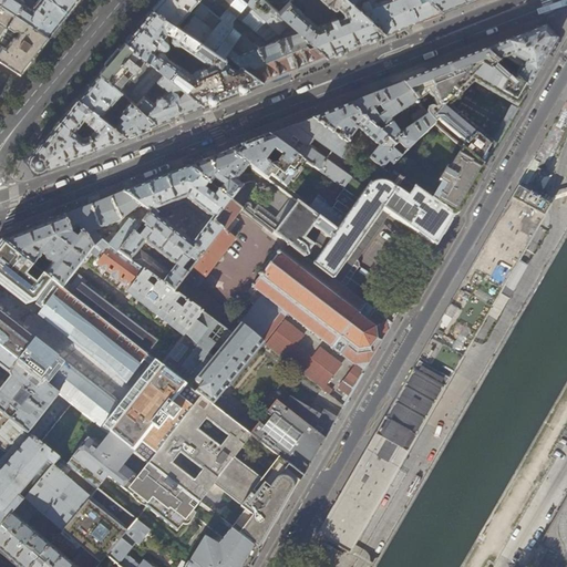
[(0,0),(0,4),(49,37),(58,26),(69,12),(53,0),(38,0),(35,2),(32,0),(24,0),(23,0),(0,0)]
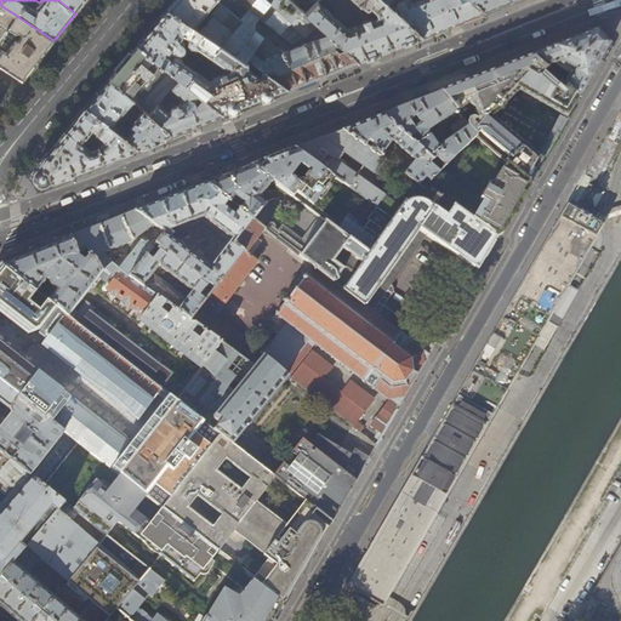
[(85,0),(58,0),(75,13),(85,0)]
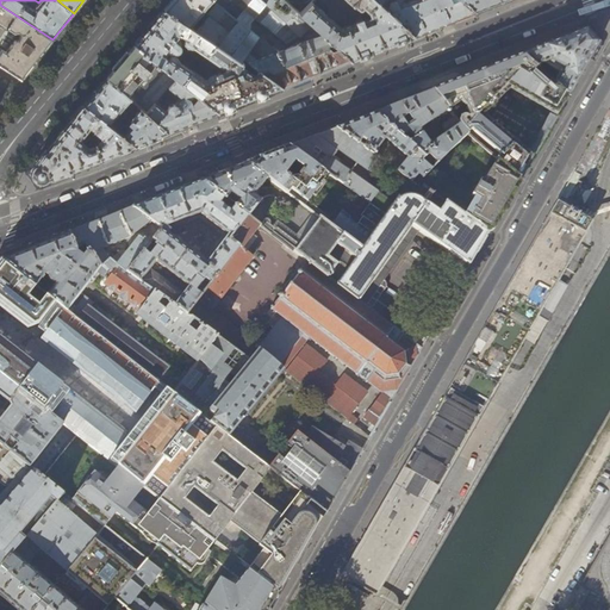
[(284,0),(172,0),(163,10),(215,44),(241,62),(243,58),(282,87),(316,74),(352,60),(338,49),(332,50),(328,47),(334,44),(300,14),(284,0)]
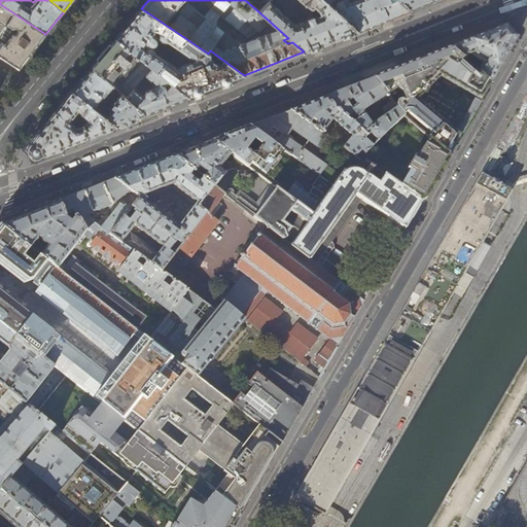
[(300,0),(305,4),(306,3),(310,7),(312,7),(314,7),(315,6),(320,10),(321,14),(314,16),(314,15),(308,18),(308,20),(295,24),(270,1),(259,12),(288,38),(292,42),(304,51),(315,47),(357,31),(335,8),(329,4),(324,0),(300,0)]
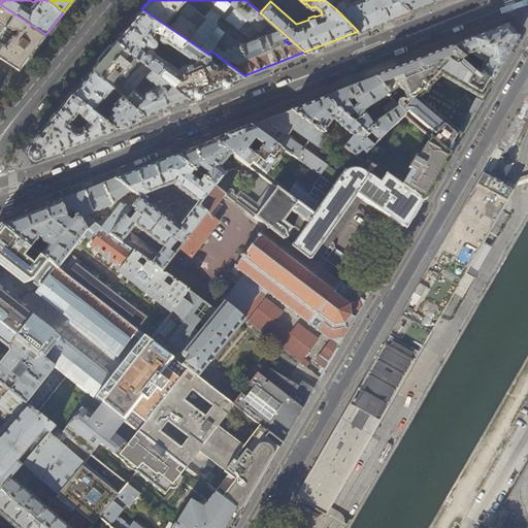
[(357,0),(335,8),(358,31),(385,21),(411,9),(399,0),(357,0)]
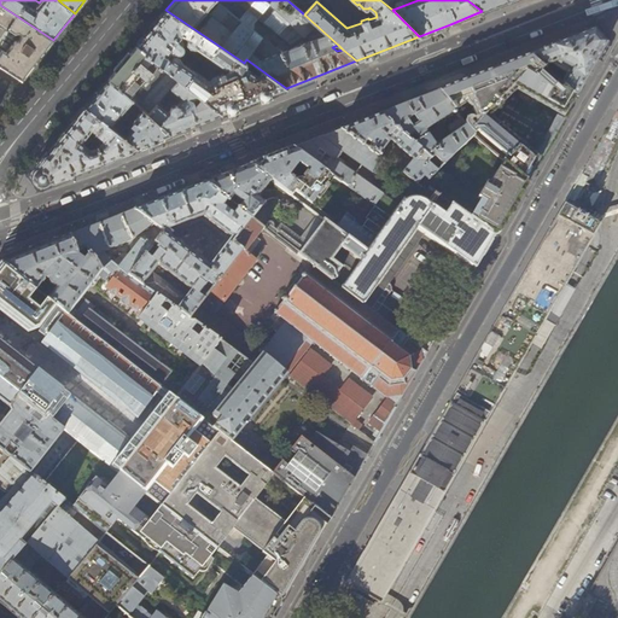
[(467,0),(482,11),(494,7),(507,1),(506,0),(467,0)]
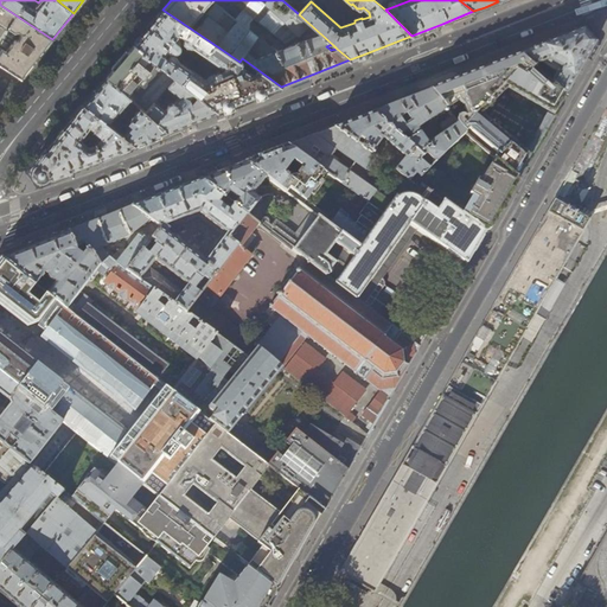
[(0,49),(0,62),(23,76),(27,70),(34,61),(37,58),(39,55),(52,39),(0,5),(0,49)]
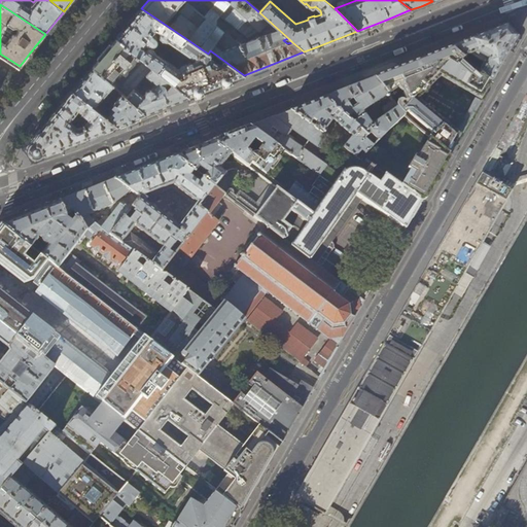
[(178,48),(185,38),(141,8),(132,20),(116,38),(151,67),(159,72),(167,62),(154,53),(153,50),(152,48),(149,46),(150,44),(151,44),(153,44),(154,43),(156,42),(156,40),(155,38),(155,37),(152,35),(156,31),(159,34),(159,37),(160,38),(163,39),(167,40),(178,48)]
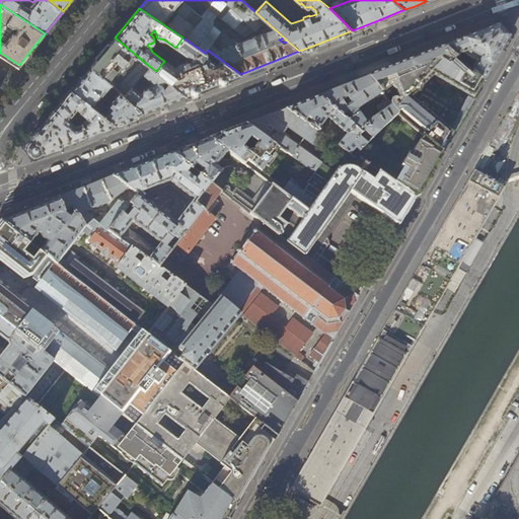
[(476,33),(446,46),(463,62),(467,57),(464,53),(469,52),(480,58),(473,71),(484,80),(509,36),(499,24),(476,33)]
